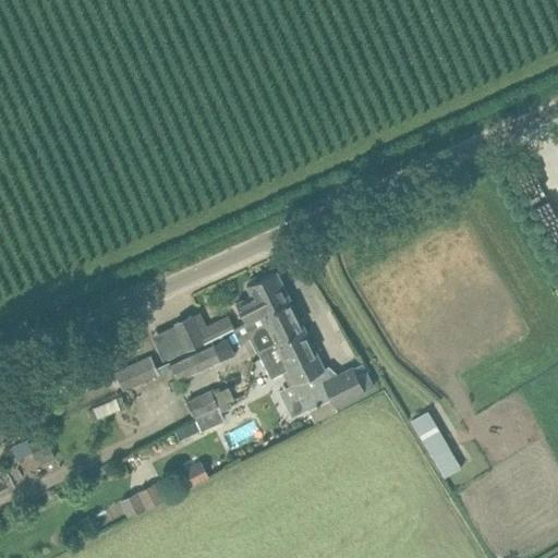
[(245,322),(290,300),(276,270),(246,284),(251,293),(235,301),(245,322)]
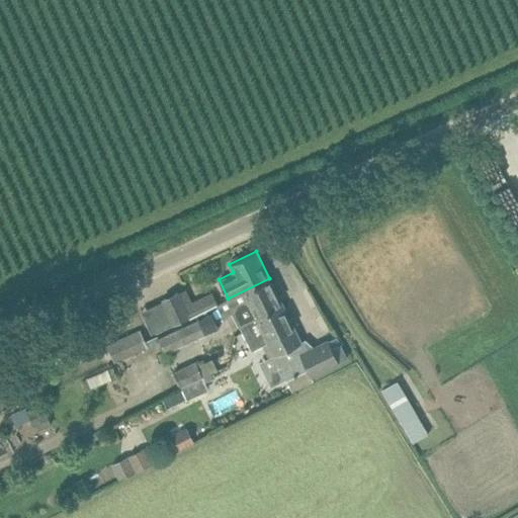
[(238,326),(238,325),(240,329),(255,317),(281,304),(269,278),(242,291),(228,298),(217,305),(223,317),(232,313),(238,326)]
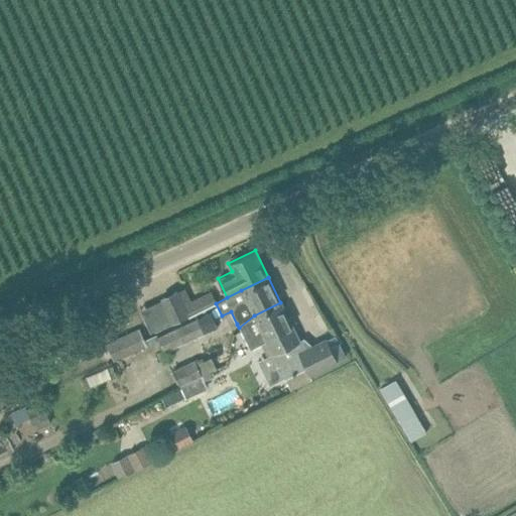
[(187,315),(176,291),(161,298),(172,323),(187,315)]
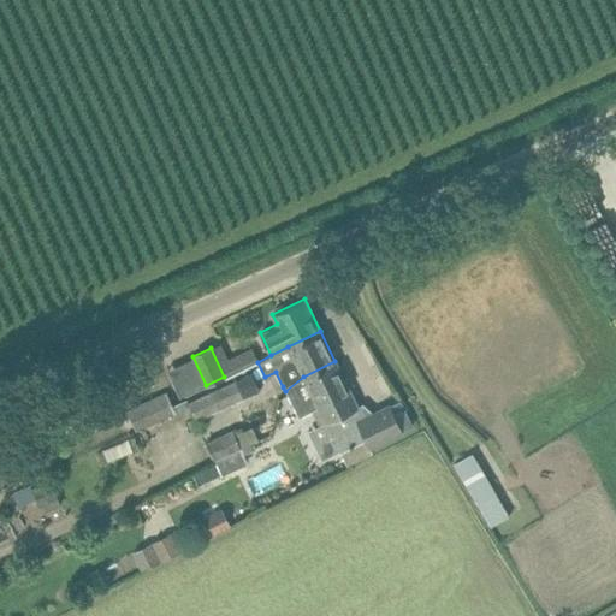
[(389,404),(388,406),(362,418),(335,361),(303,377),(285,391),(298,419),(319,409),(341,454),(366,442),(371,450),(403,433),(389,404)]
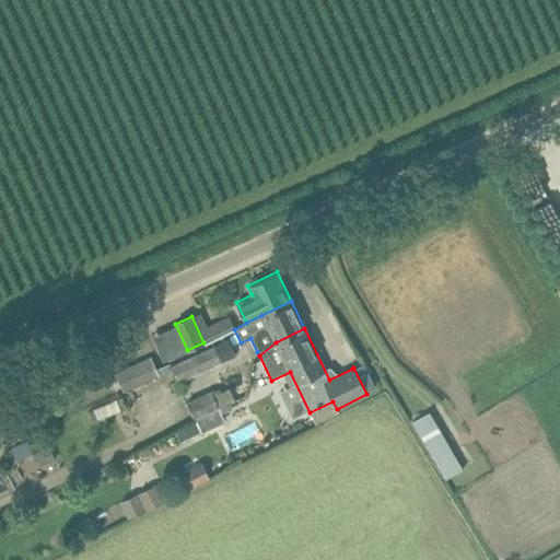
[(177,382),(220,362),(213,347),(171,366),(177,382)]
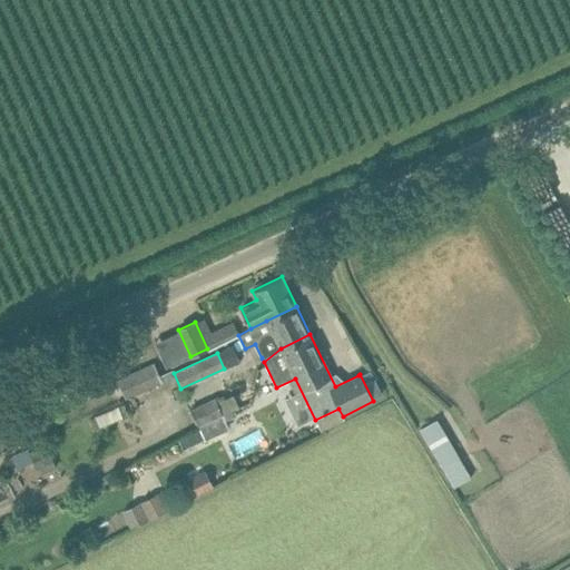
[(157,361),(121,376),(129,395),(166,380),(157,361)]
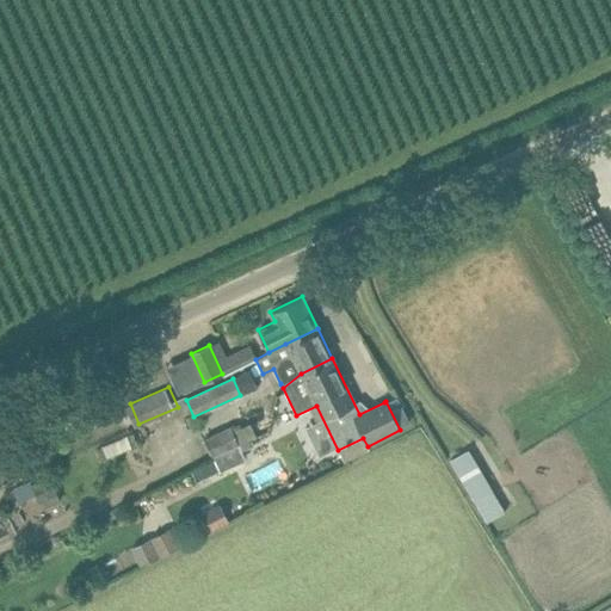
[(215,460),(241,446),(240,444),(257,437),(250,423),(241,426),(239,421),(232,425),(230,424),(204,436),(215,458),(215,460)]
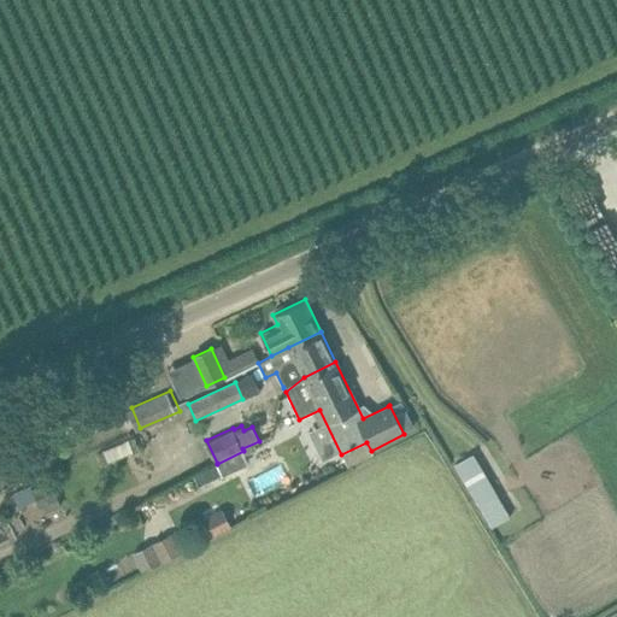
[(248,463),(244,451),(217,464),(217,463),(193,475),(198,485),(222,472),(223,476),(248,463)]
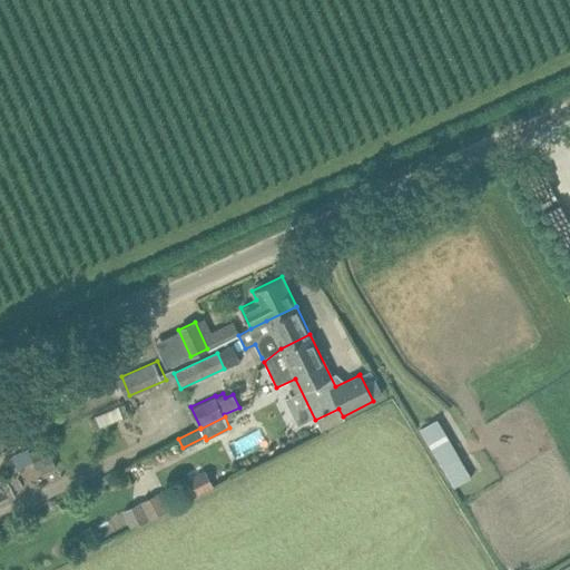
[(438,418),(422,426),(420,429),(443,468),(461,458),(438,418)]
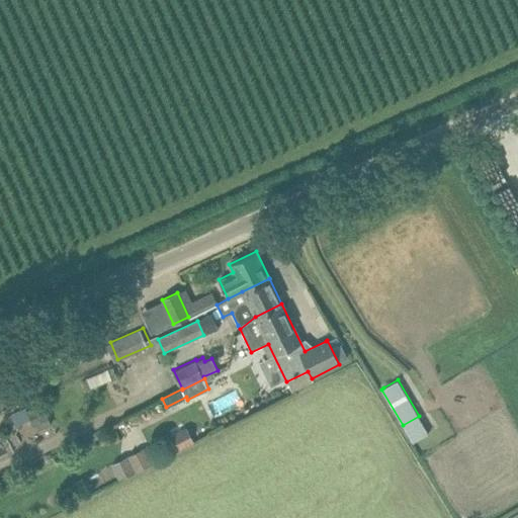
[(25,407),(11,413),(16,425),(30,418),(25,407)]
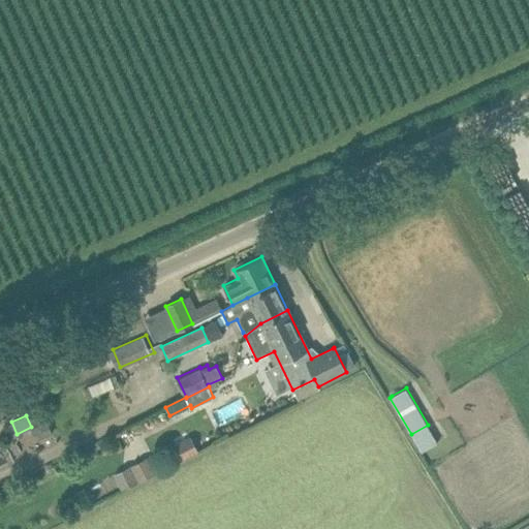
[(190,435),(173,444),(180,459),(197,449),(190,435)]
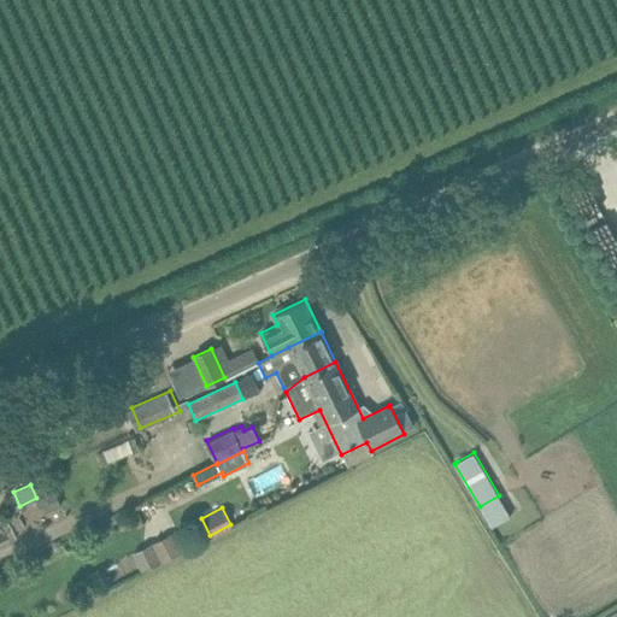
[(162,558),(163,562),(199,542),(197,536),(177,546),(172,535),(154,545),(156,547),(151,550),(157,562),(162,558)]
